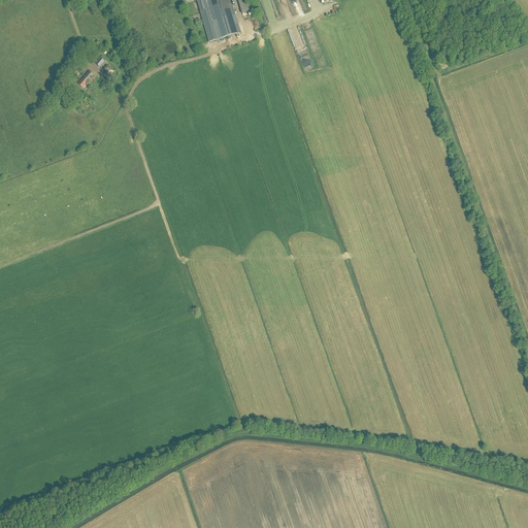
[(196,0),(209,43),(219,40),(240,34),(236,17),(230,0),(196,0)]
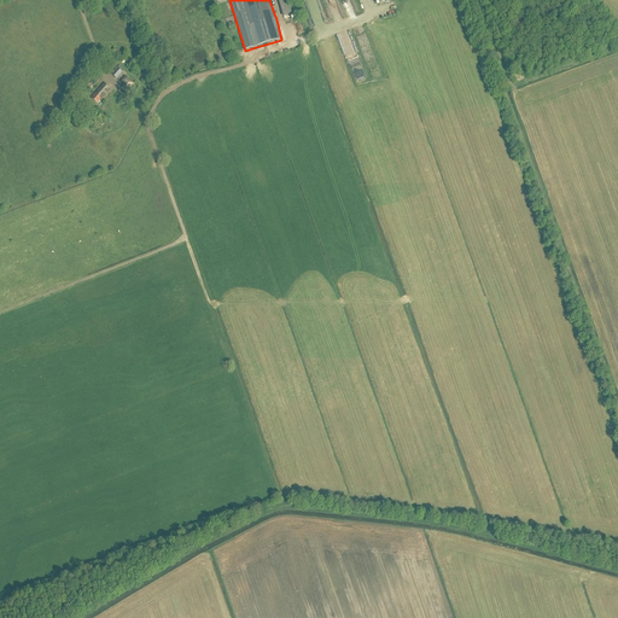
[(278,0),(285,21),(293,18),(287,0),(278,0)]
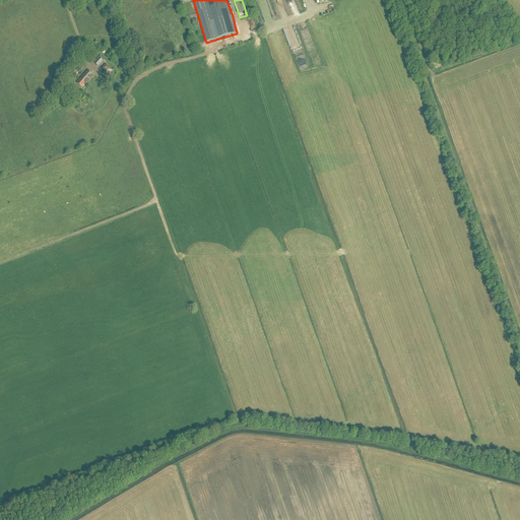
[(253,11),(255,19),(261,18),(259,9),(253,11)]
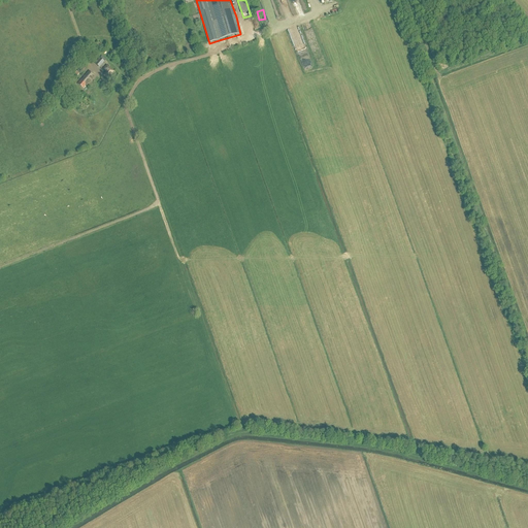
[(103,76),(107,79),(113,72),(106,66),(103,69),(106,72),(103,76)]
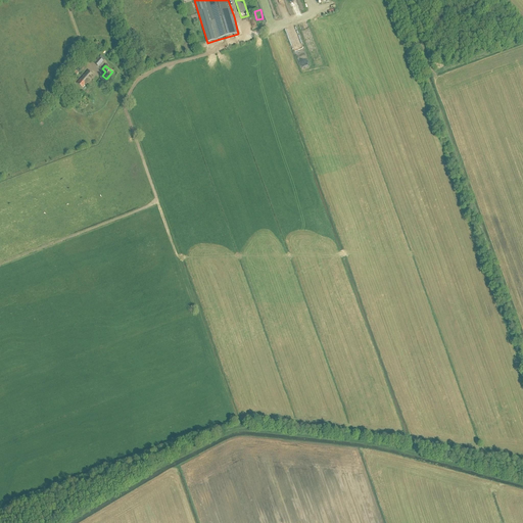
[(86,86),(94,76),(88,72),(77,84),(82,88),(85,85),(86,86)]
